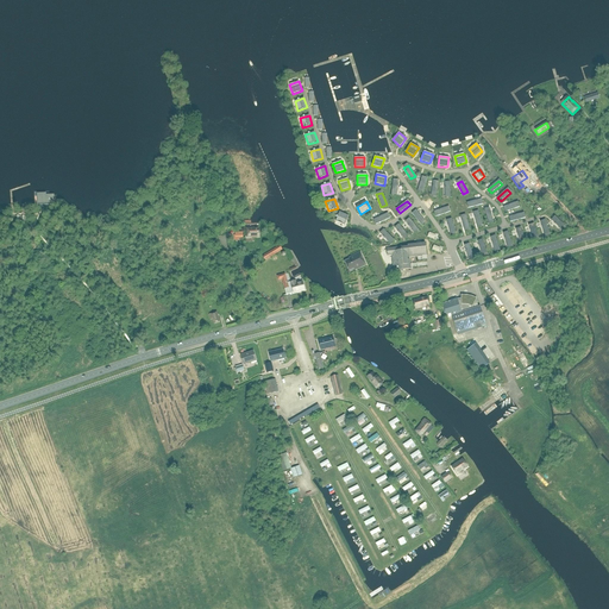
[(344,225),(349,215),(339,212),(336,221),(344,225)]
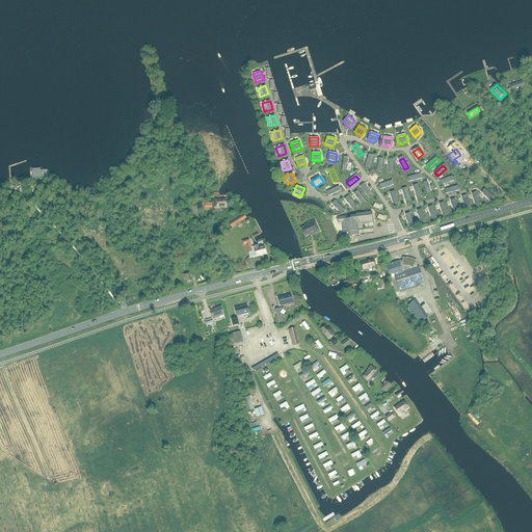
[(368,196),(371,193),(364,185),(361,188),(368,196)]
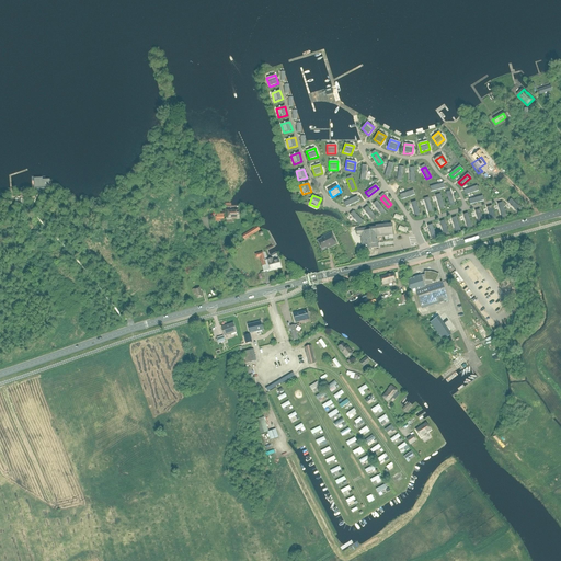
[(347,206),(358,202),(356,197),(345,202),(347,206)]
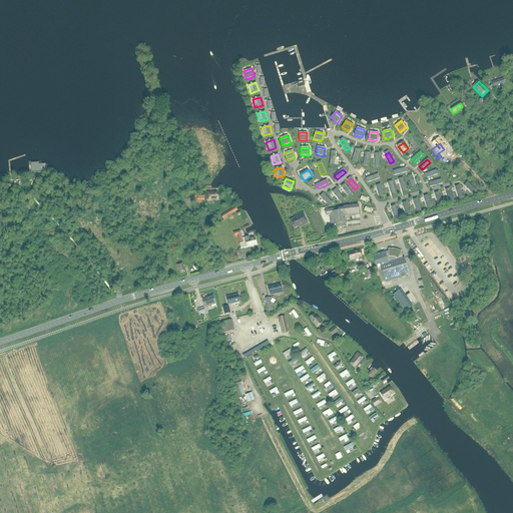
[(476,190),(468,182),(465,185),(472,193),(476,190)]
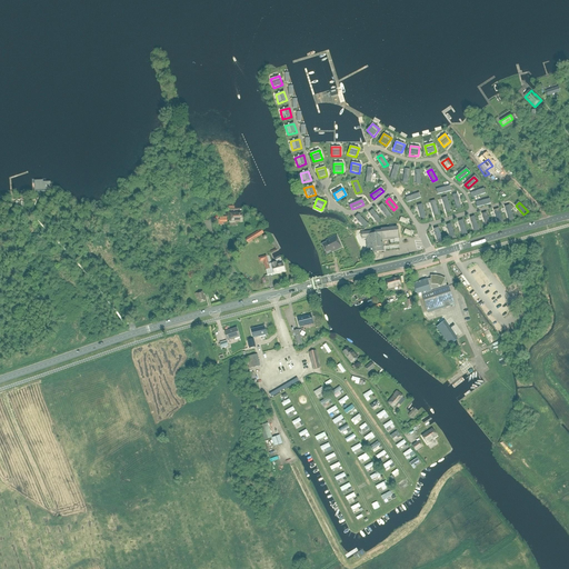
[(379,208),(387,218),(390,215),(382,205),(379,208)]
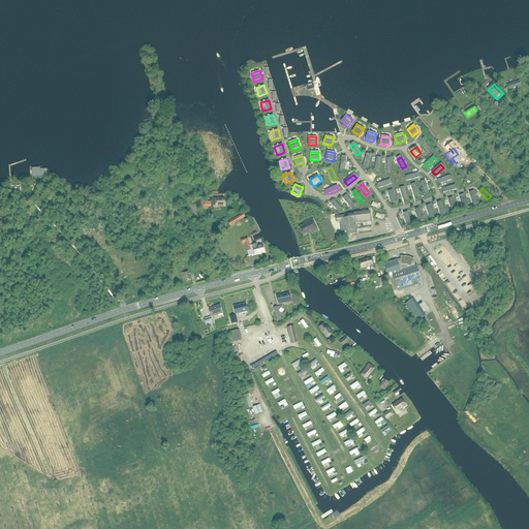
[(350,208),(354,205),(347,195),(343,198),(350,208)]
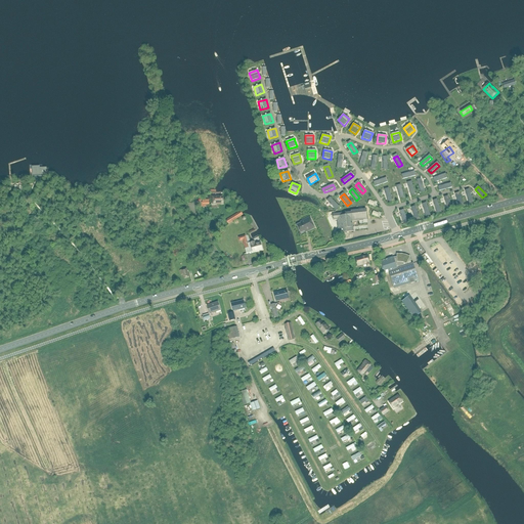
[(212,205),(223,204),(222,197),(212,197),(212,205)]
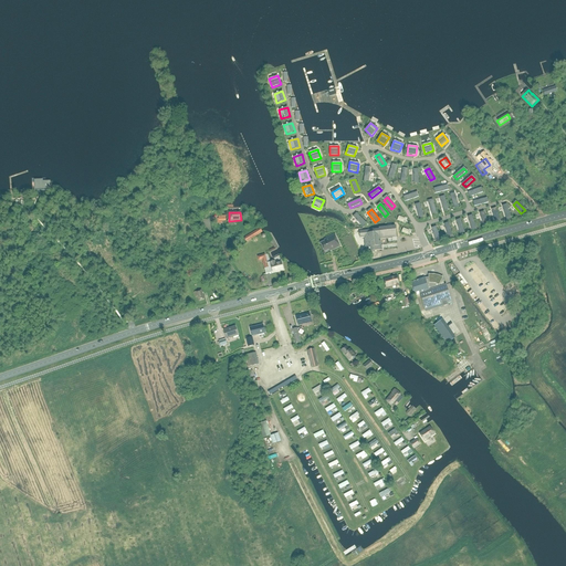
[(357,215),(354,218),(362,227),(366,222),(357,215)]
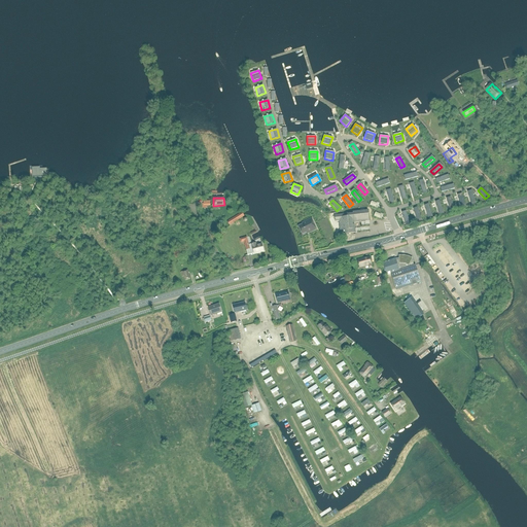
[(369,211),(348,213),(348,214),(335,215),(336,221),(340,221),(341,235),(356,233),(355,224),(354,223),(371,221),(369,211)]
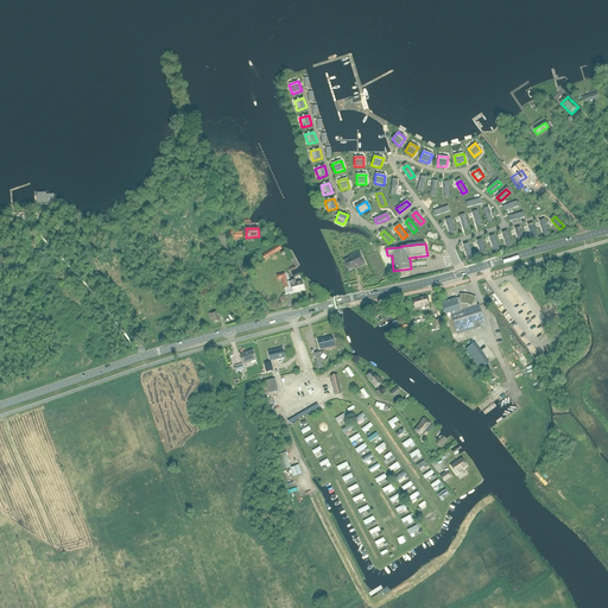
[(263,255),(265,260),(283,248),(280,245),(263,255)]
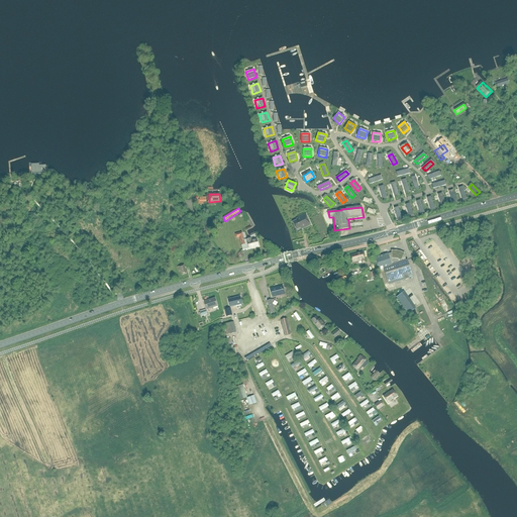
[(299,219),(293,222),(297,230),(303,227),(304,228),(311,225),(306,215),(299,218),(299,219)]
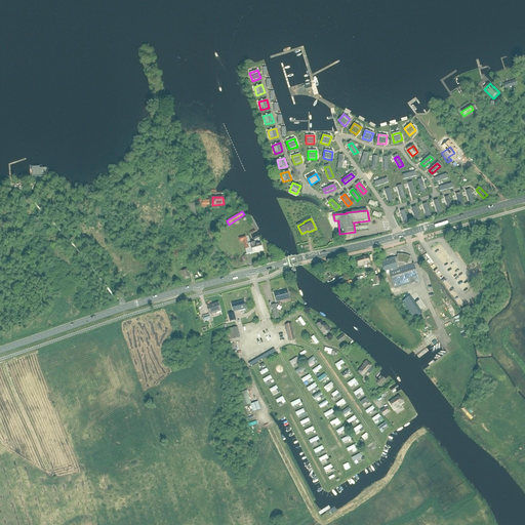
[(249,248),(245,236),(238,238),(239,242),(243,241),(245,249),(249,248)]
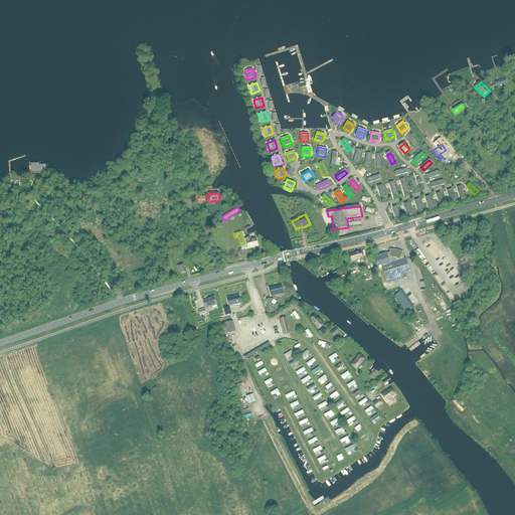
[(251,239),(250,237),(250,236),(245,238),(247,247),(248,247),(248,248),(258,245),(256,238),(251,239)]
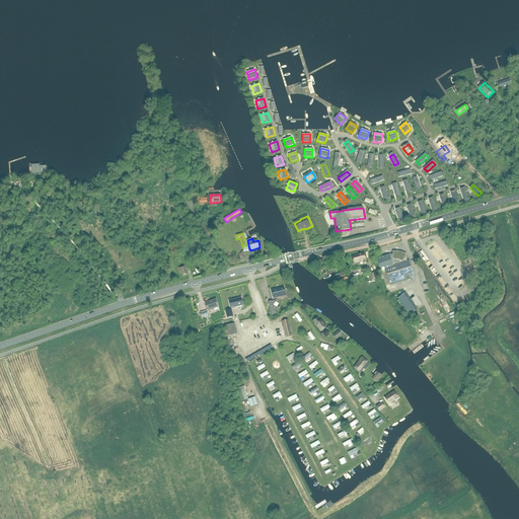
[(389,254),(377,258),(381,270),(385,269),(390,285),(406,280),(406,281),(411,280),(411,279),(415,278),(409,262),(408,262),(406,257),(404,256),(406,254),(401,253),(397,252),(393,252),(393,254),(389,254)]
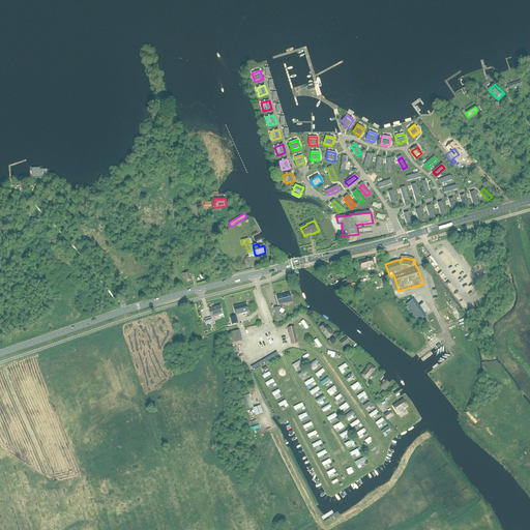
[(372,259),(360,262),(362,269),(371,266),(372,270),(375,269),(374,265),(372,259)]
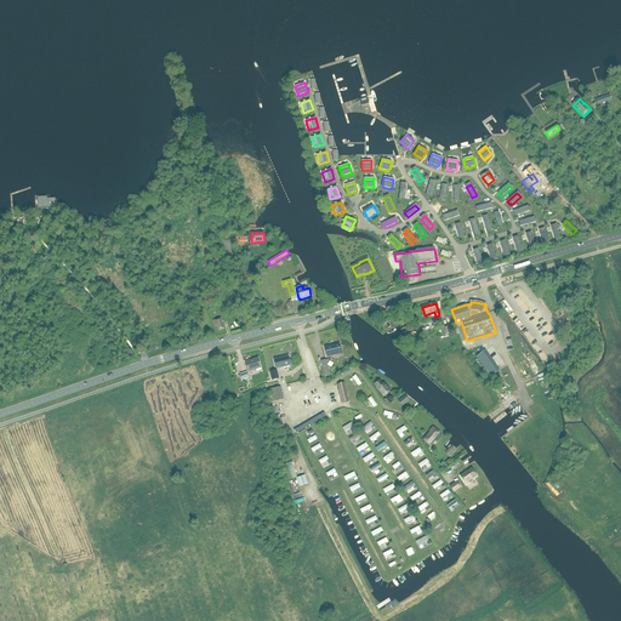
[(226,329),(222,318),(214,320),(216,326),(217,325),(220,331),(226,329)]
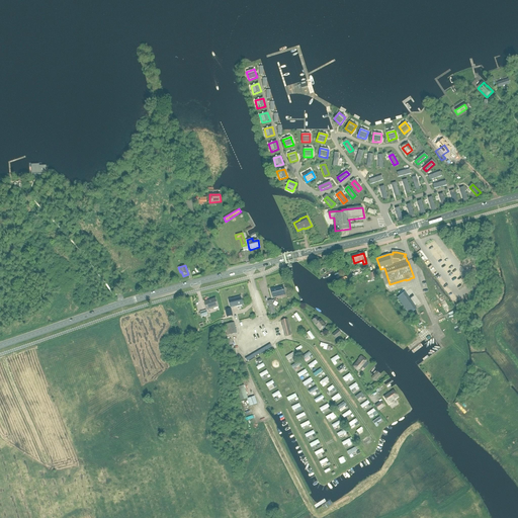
[(283,287),(272,290),(274,297),(285,294),(283,287)]
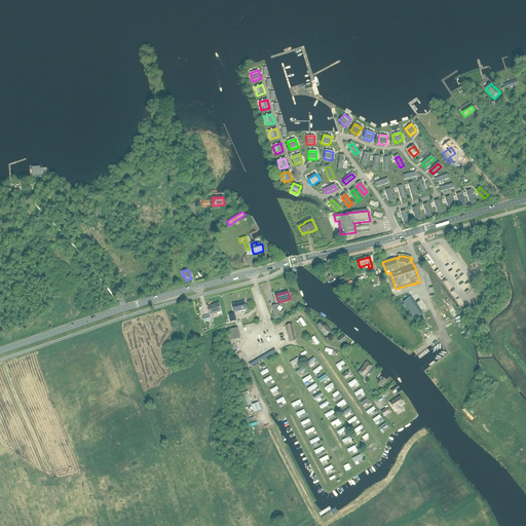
[(411,297),(404,302),(415,318),(422,313),(411,297)]
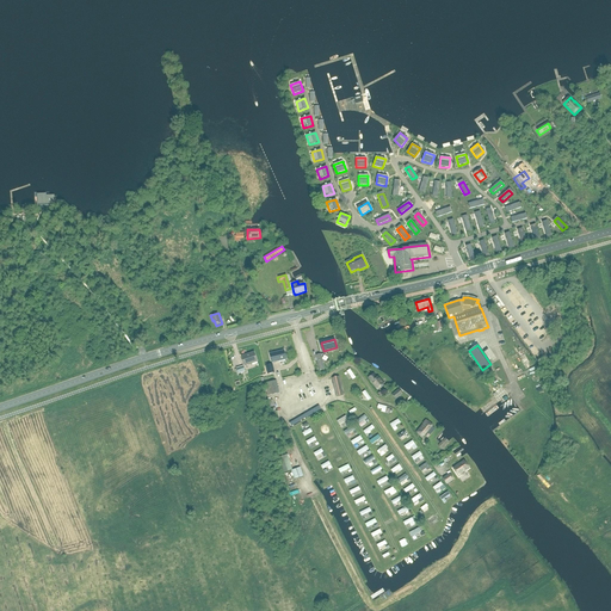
[(273,363),(287,359),(285,351),(271,355),(273,363)]
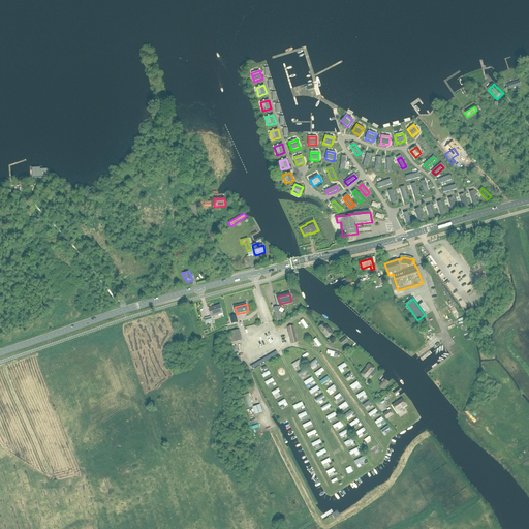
[(221,305),(210,309),(213,317),(223,313),(221,305)]
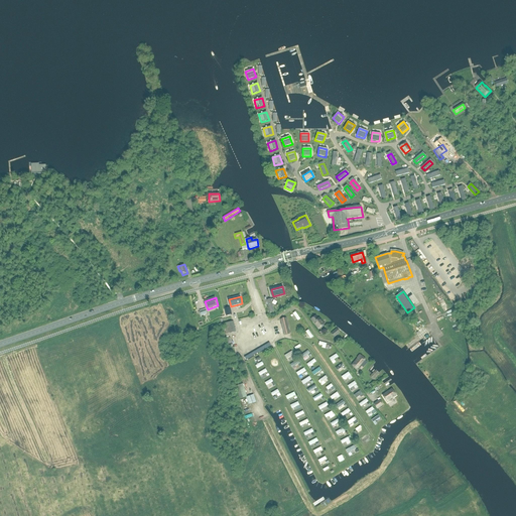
[(311,319),(317,328),(319,326),(320,328),(325,325),(320,319),(319,320),(315,315),(311,319)]
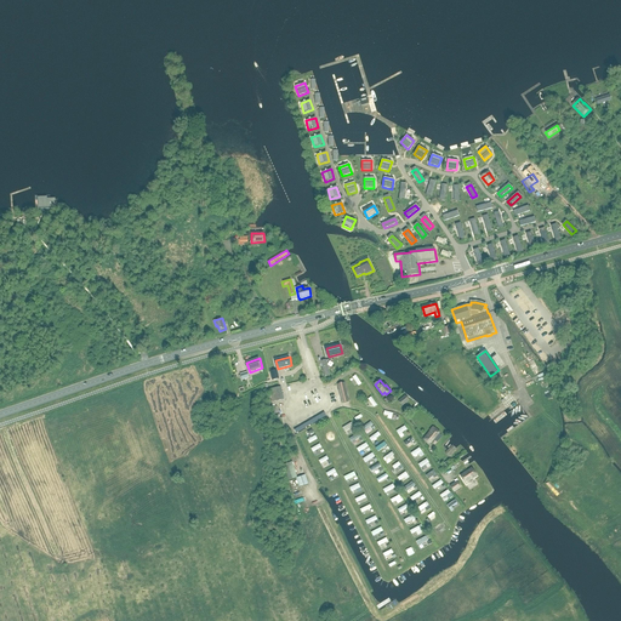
[(339,385),(343,404),(349,402),(345,383),(339,385)]
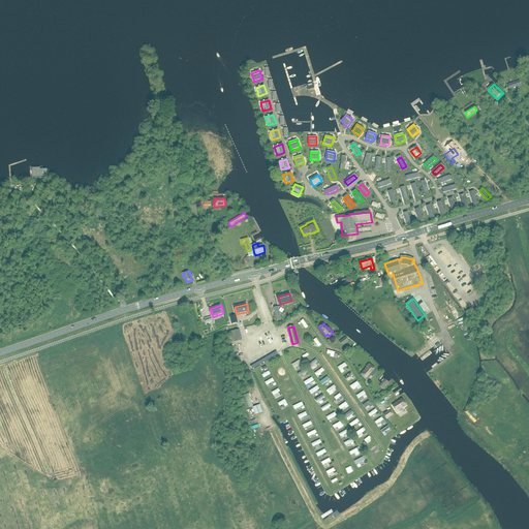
[(230,332),(232,342),(242,340),(240,330),(230,332)]
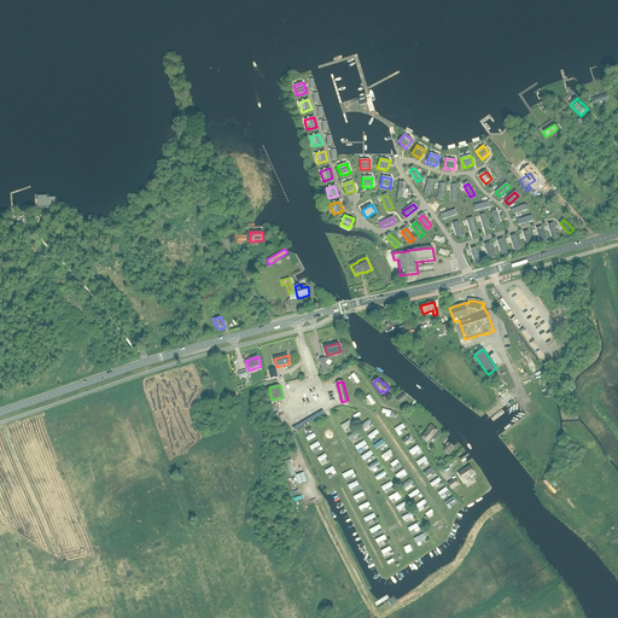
[(401,404),(408,398),(404,394),(397,400),(401,404)]
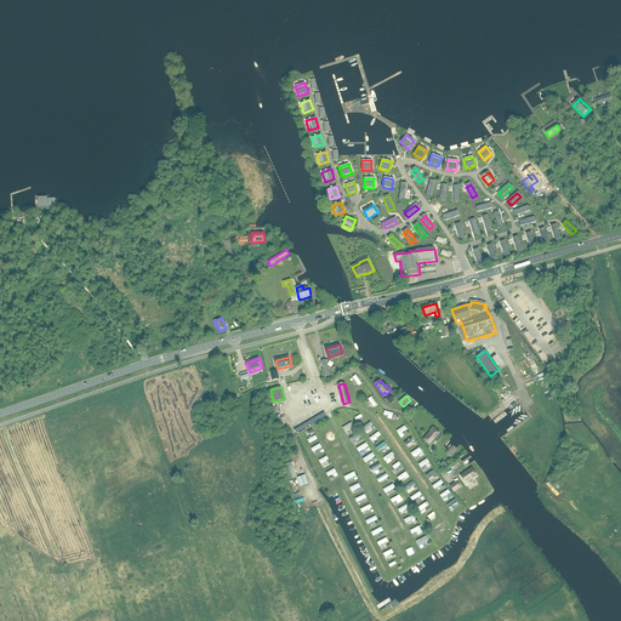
[(423,440),(429,445),(440,433),(436,429),(432,433),(431,432),(423,440)]
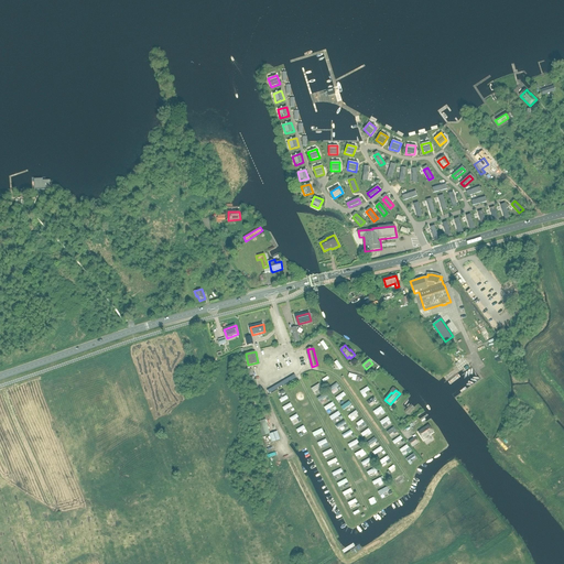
[(404,411),(408,413),(414,407),(411,404),(404,411)]
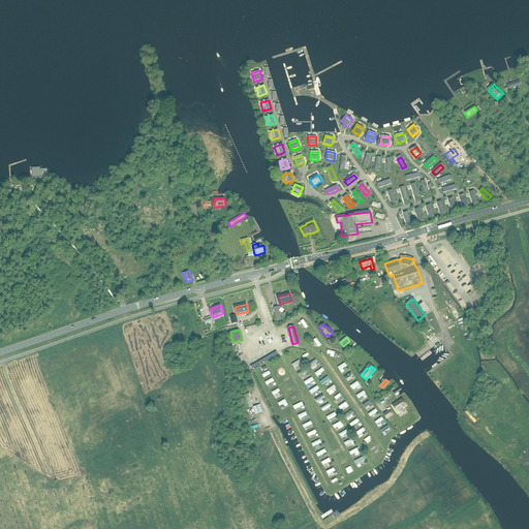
[(253,407),(249,394),(239,397),(243,410),(252,407),(253,407)]
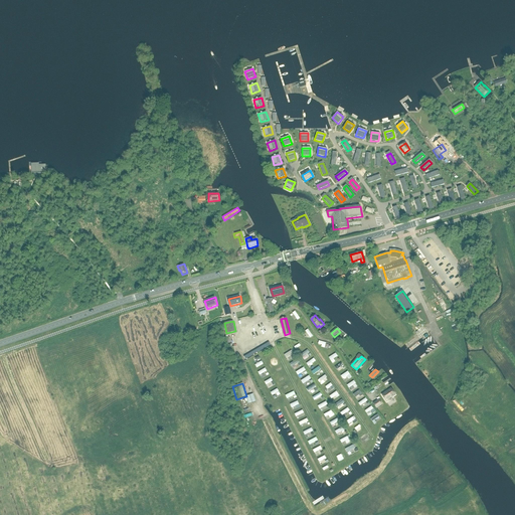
[(391,388),(382,395),(387,402),(390,400),(390,399),(395,395),(391,388)]
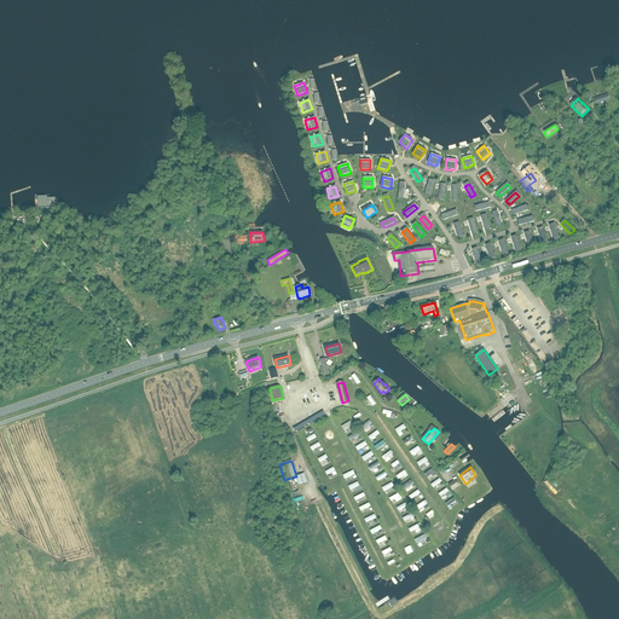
[(307,482),(304,474),(296,476),(295,476),(298,486),(307,482)]
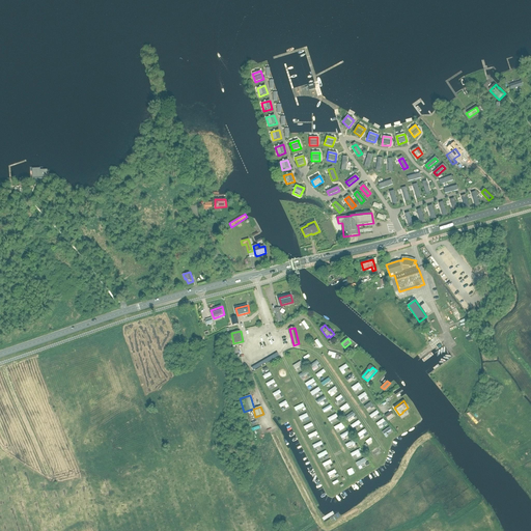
[(391,412),(385,416),(388,421),(394,417),(391,412)]
